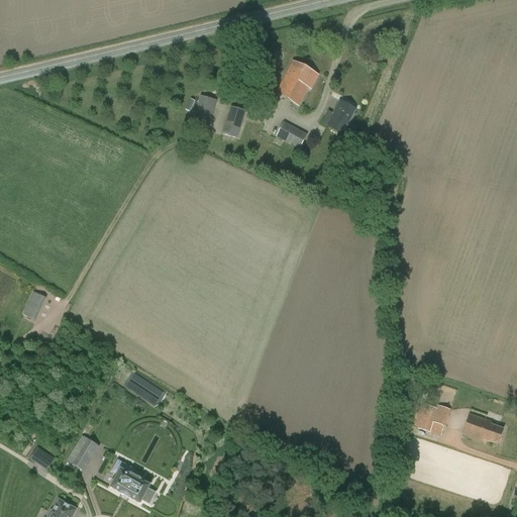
[(276,95),(299,107),(309,89),(311,90),(311,88),(318,76),(293,63),(276,95)]
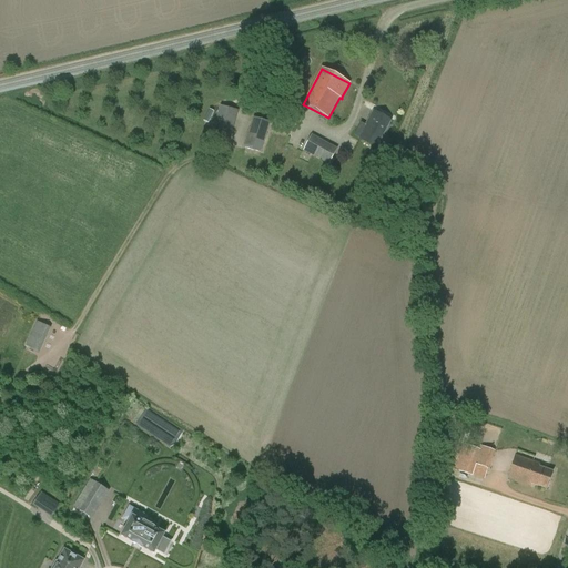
[(220,107),(211,139),(229,144),(239,112),(220,107)]
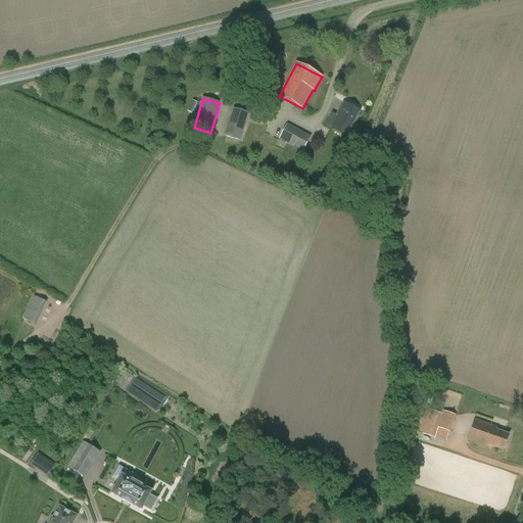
[(335,121),(331,129),(345,136),(360,111),(343,103),(334,121),(335,121)]
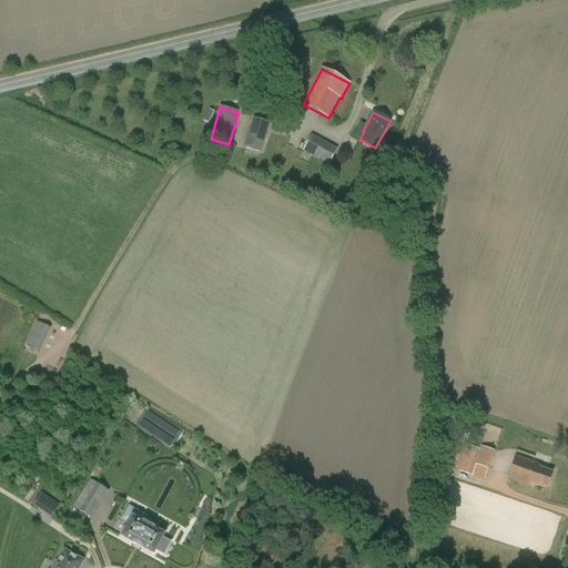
[(244,148),(261,152),(269,122),(253,118),(244,148)]
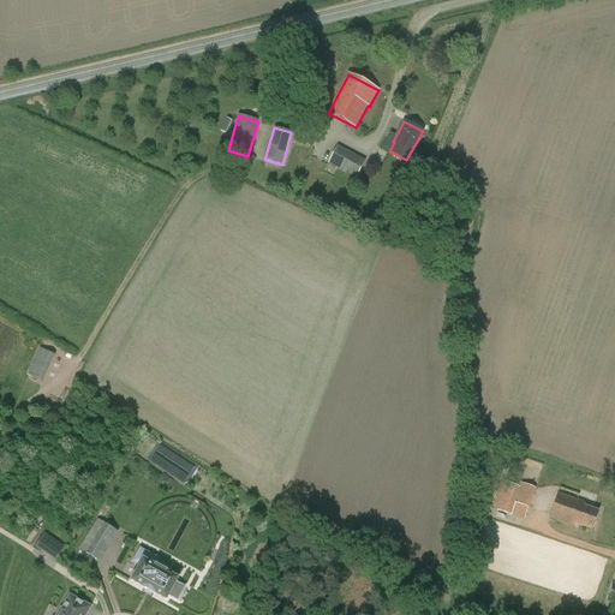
[(328,163),(356,179),(365,161),(338,145),(328,163)]
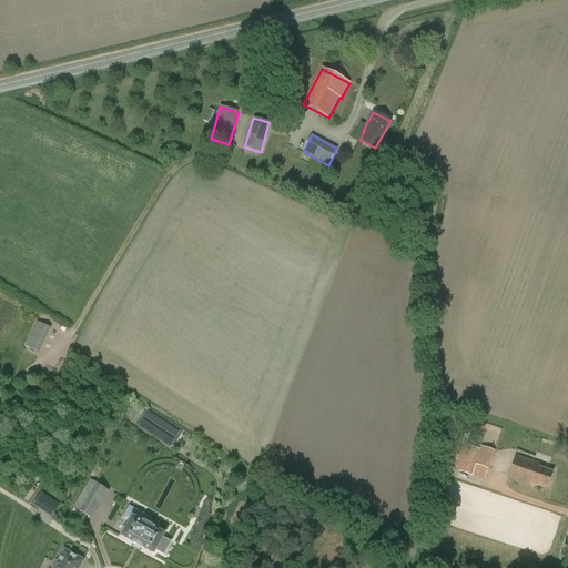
[(37,322),(26,346),(36,351),(47,326),(37,322)]
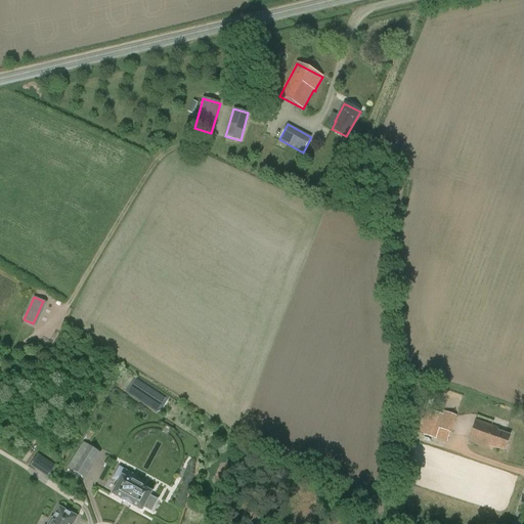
[(423,408),(427,409),(420,434),(436,439),(439,429),(451,433),(456,416),(443,411),(442,413),(437,412),(443,392),(430,388),(423,408)]
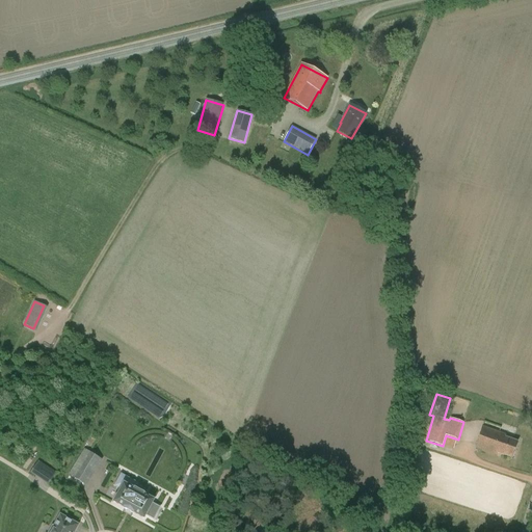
[(476,449),(497,456),(498,453),(512,458),(517,442),(506,437),(506,435),(483,427),(476,449)]
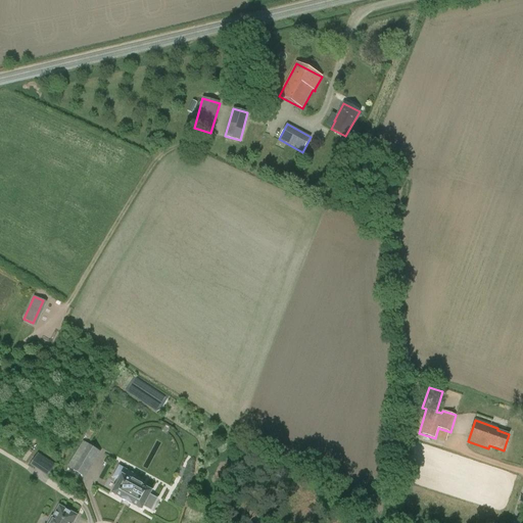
[(91,456),(95,448),(84,442),(80,448),(91,456)]
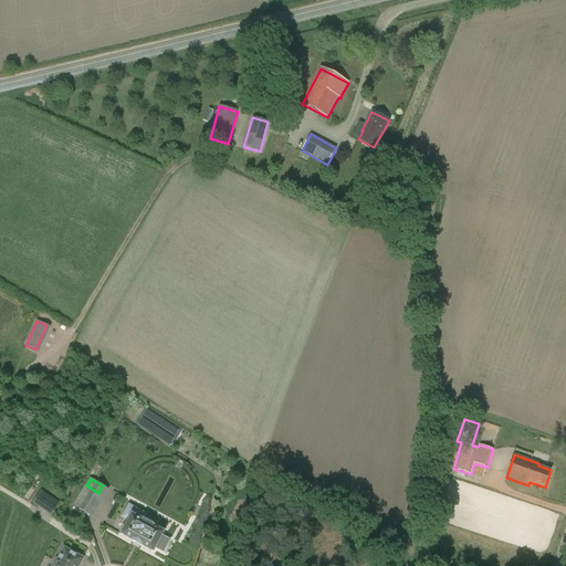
[(43,492),(37,504),(55,514),(62,502),(43,492)]
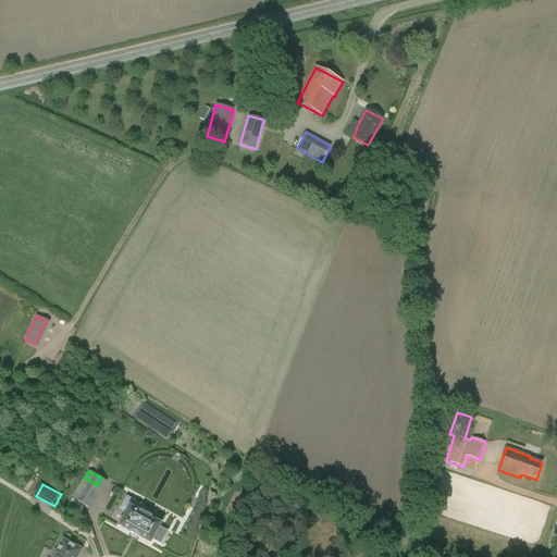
[(89,498),(79,493),(76,500),(85,506),(89,498)]
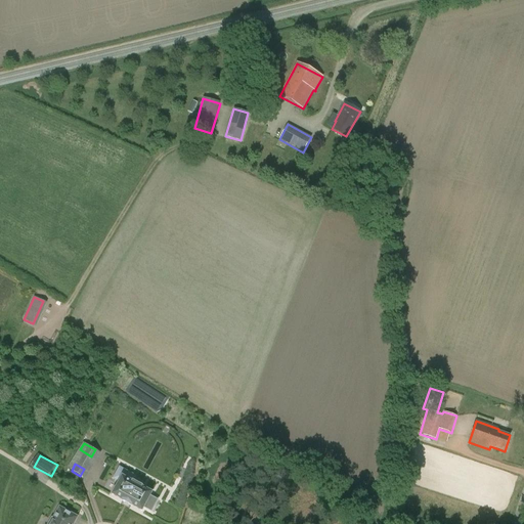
[(119,482),(112,495),(141,511),(143,508),(151,512),(158,498),(150,494),(153,490),(143,486),(133,480),(136,474),(136,473),(121,465),(121,466),(114,479),(119,482)]
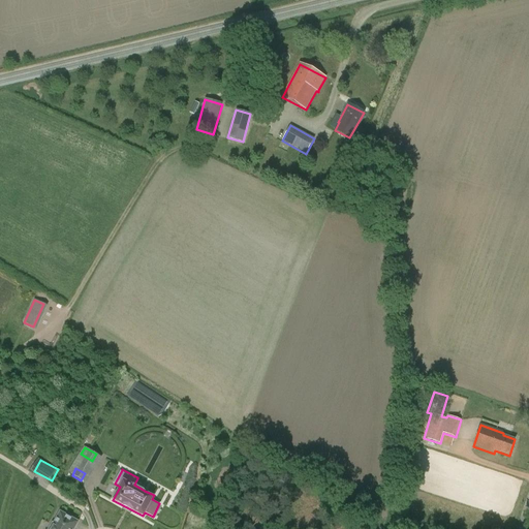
[(61,511),(54,525),(52,528),(73,528),(79,521),(61,511)]
